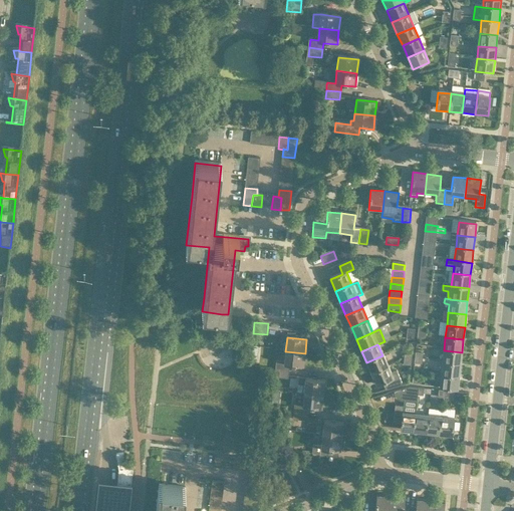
[(444,350),(443,363),(460,365),(462,352),(444,350)]
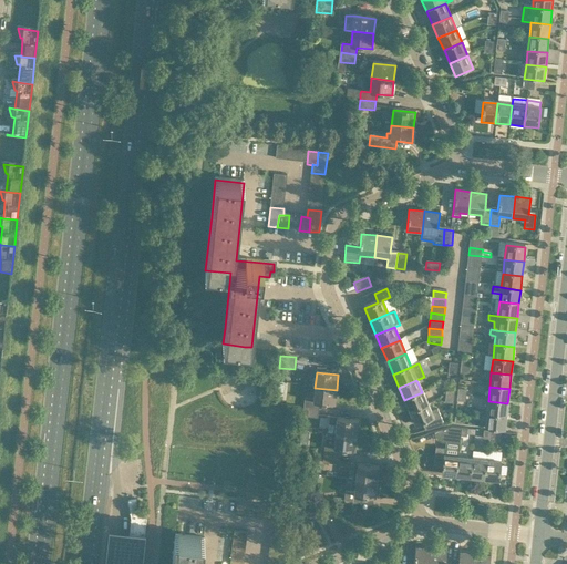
[(305,399),(303,409),(319,410),(319,403),(334,406),(337,390),(315,388),(313,400),(305,399)]
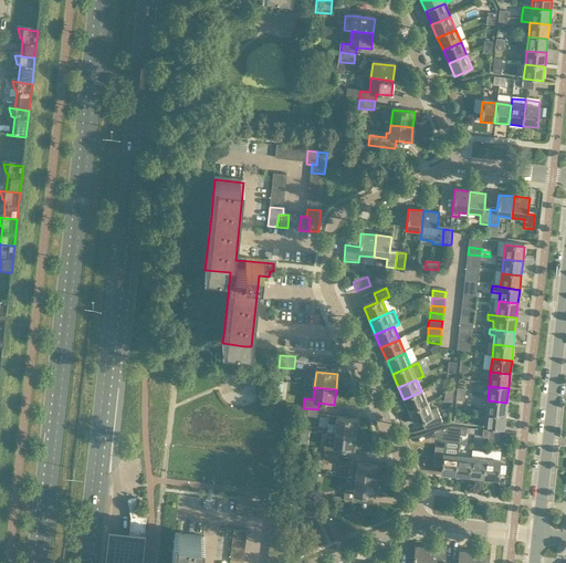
[(404,399),(409,413),(427,405),(421,392),(404,399)]
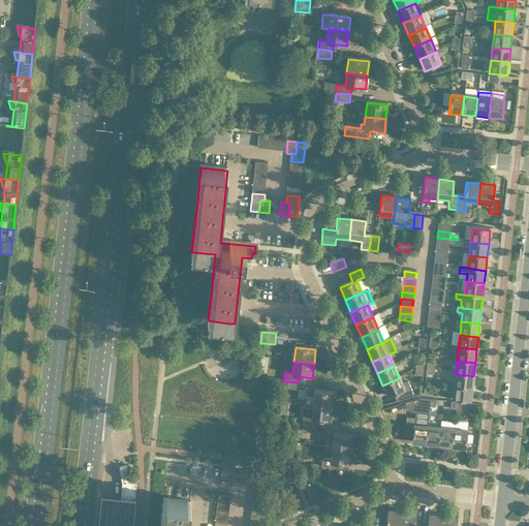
[(456,374),(454,387),(472,389),(473,376),(456,374)]
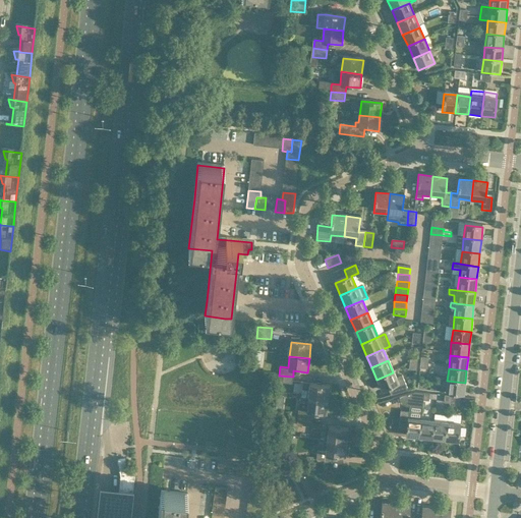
[(393,372),(377,380),(382,392),(388,390),(391,397),(408,393),(402,378),(396,380),(393,372)]
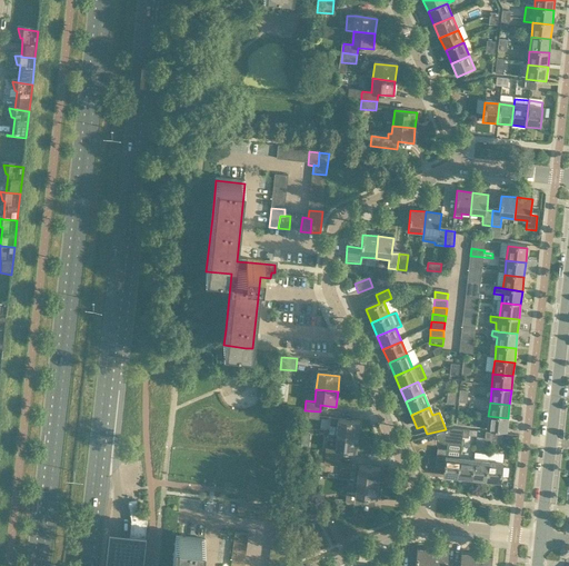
[(320,411),(305,410),(303,419),(319,421),(320,411)]
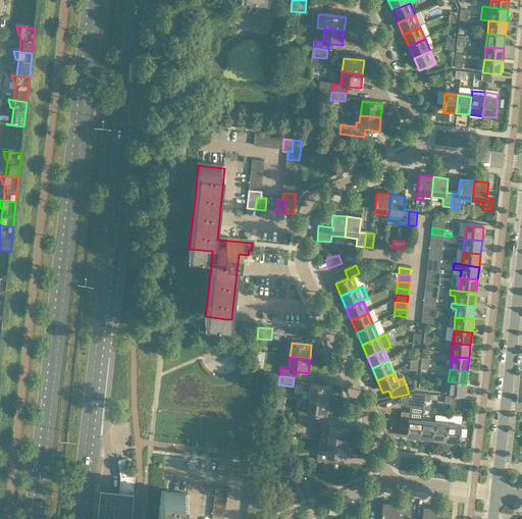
[(466,383),(448,381),(447,396),(464,398),(466,383)]
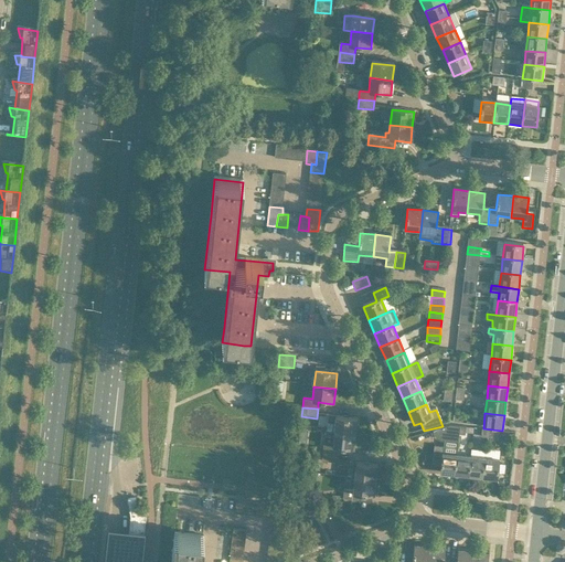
[(329,416),(328,425),(332,425),(331,433),(333,433),(355,435),(356,420),(336,417),(329,416)]
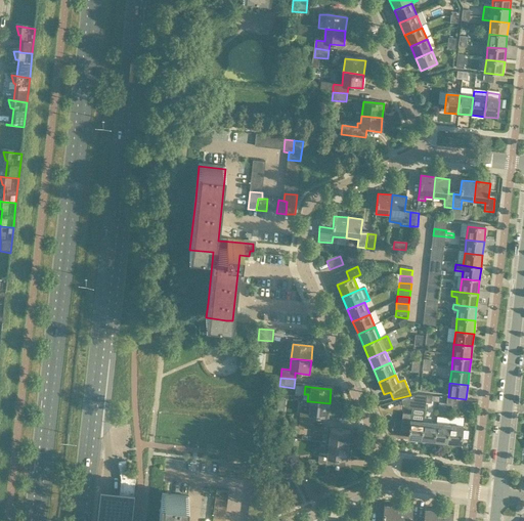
[(418,396),(401,401),(403,408),(416,409),(425,410),(426,404),(427,397),(418,396)]
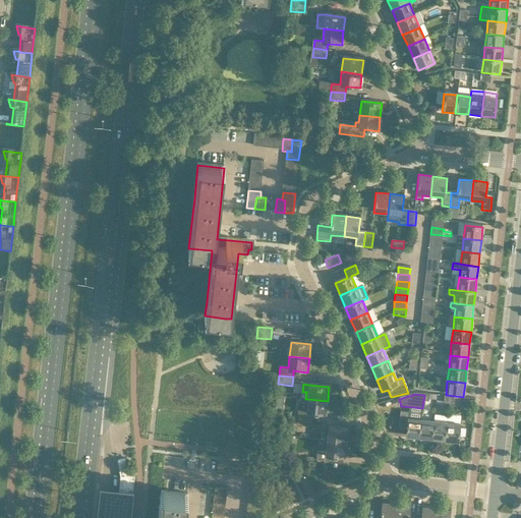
[(298,410),(297,418),(311,419),(311,414),(326,415),(328,401),(307,399),(306,406),(298,405),(298,410)]
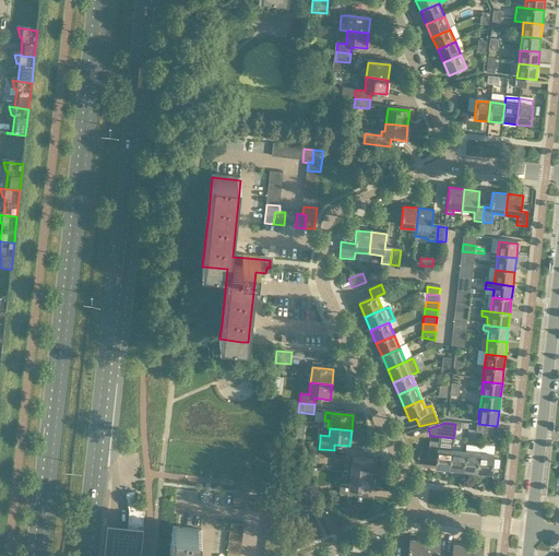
[(429,442),(427,462),(436,463),(436,470),(450,471),(452,452),(438,450),(439,444),(429,442)]
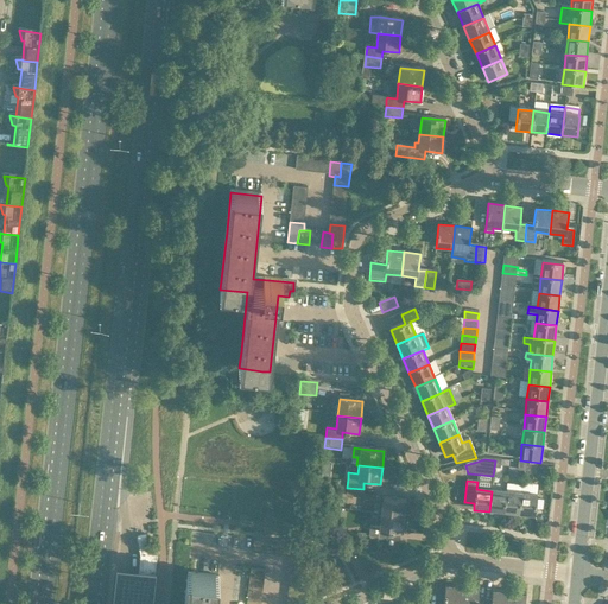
[(363,489),(347,488),(346,498),(362,500),(363,489)]
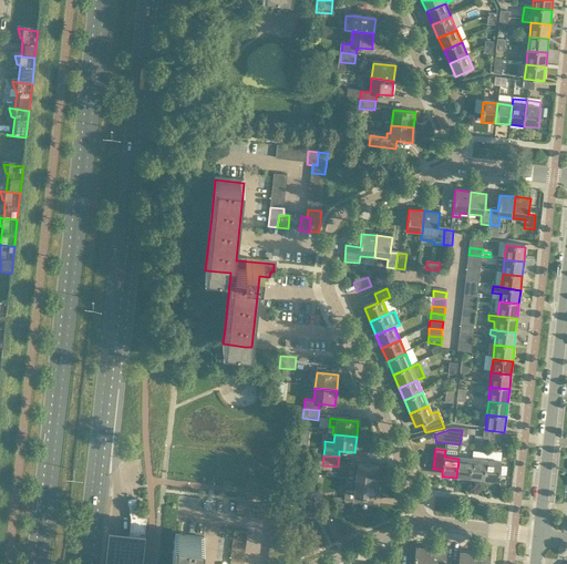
[(456,478),(470,480),(472,460),(459,459),(456,478)]
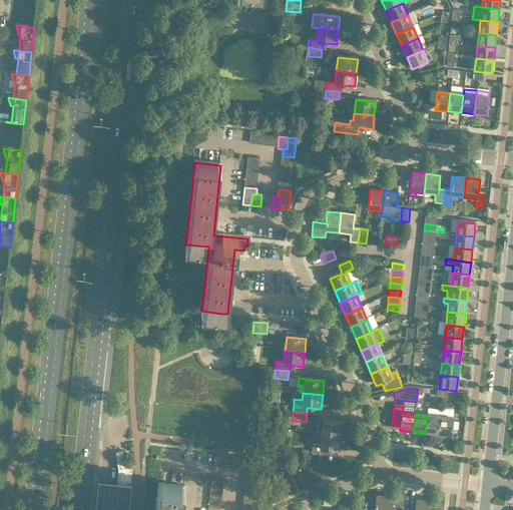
[(427,416),(425,434),(438,435),(440,417),(427,416)]
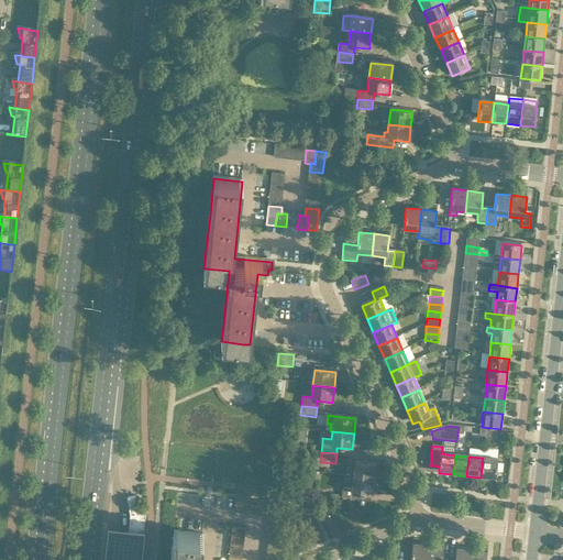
[(483,458),(481,478),(495,479),(497,460),(483,458)]
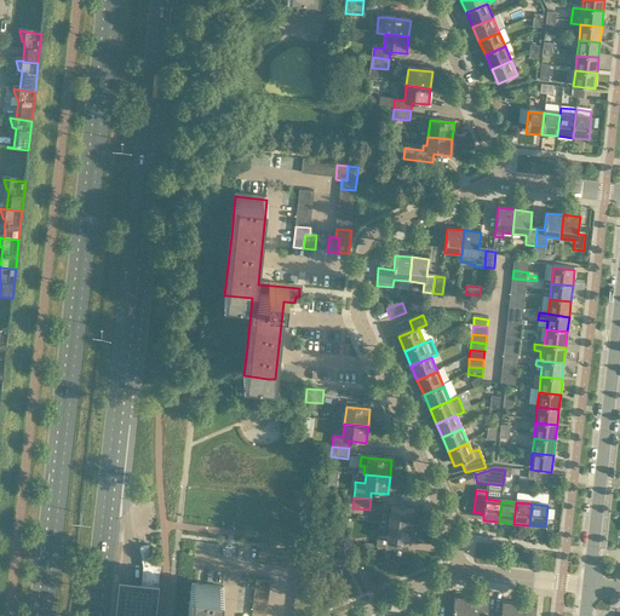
[(390,508),(388,525),(413,529),(414,512),(390,508)]
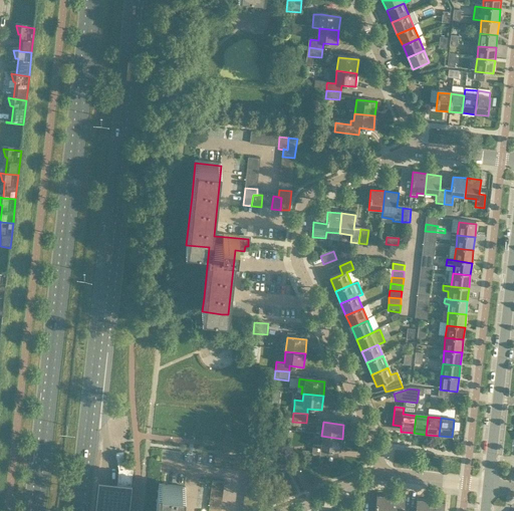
[(342,439),(321,436),(320,448),(312,447),(311,455),(325,457),(326,451),(340,453),(342,439)]
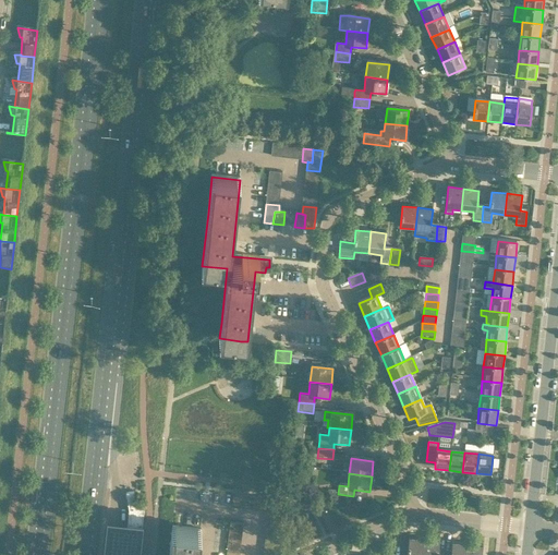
[(134,494),(131,494),(126,495),(130,515),(128,530),(142,532),(144,513),(136,511),(134,494)]
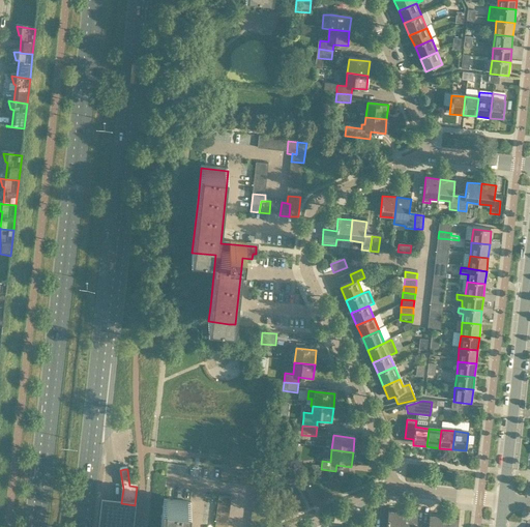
[(249,487),(255,488),(255,487),(259,488),(260,475),(251,474),(249,487)]
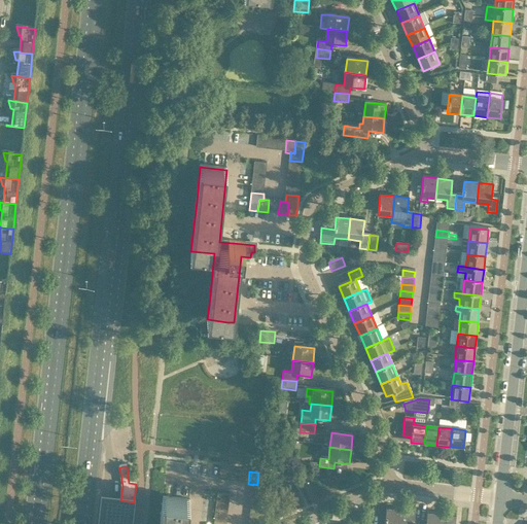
[(253,484),(253,485),(253,492),(265,493),(268,474),(258,473),(257,485),(253,484)]
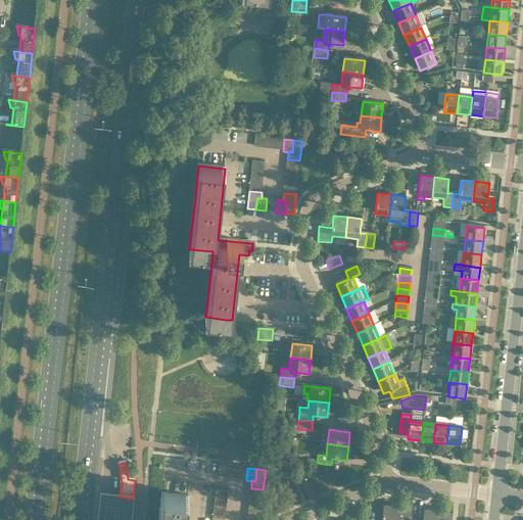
[(130,519),(133,497),(99,492),(96,519),(130,519)]
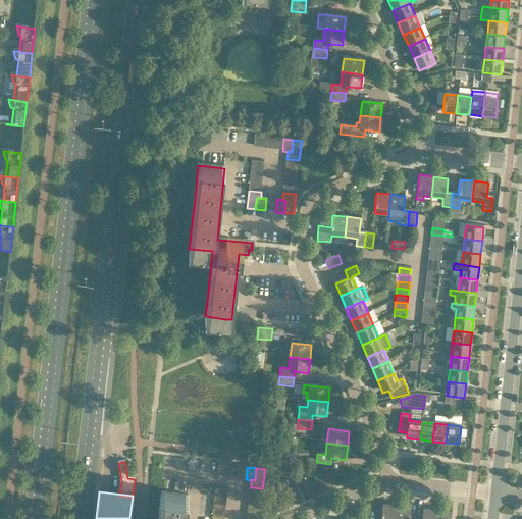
[(185,518),(188,497),(161,494),(158,518),(185,518)]
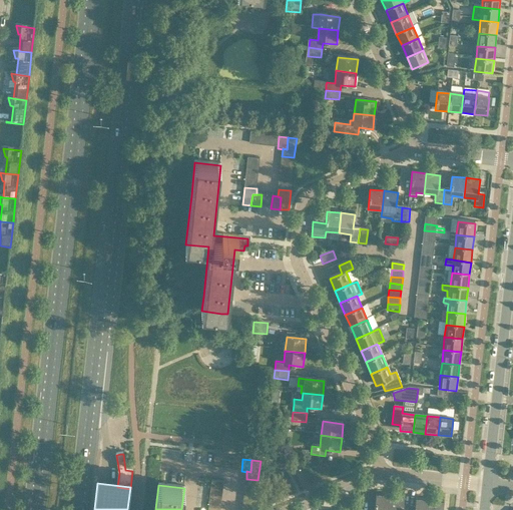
[(388,509),(390,496),(376,495),(375,505),(374,509),(388,509)]
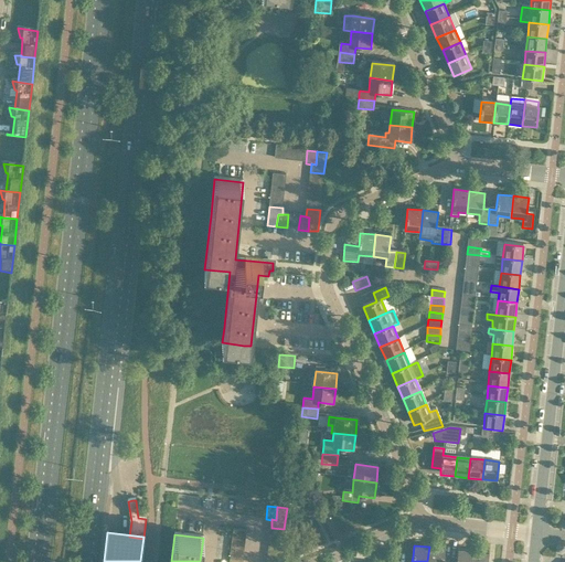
[(444,561),(445,549),(429,547),(427,561),(444,561)]
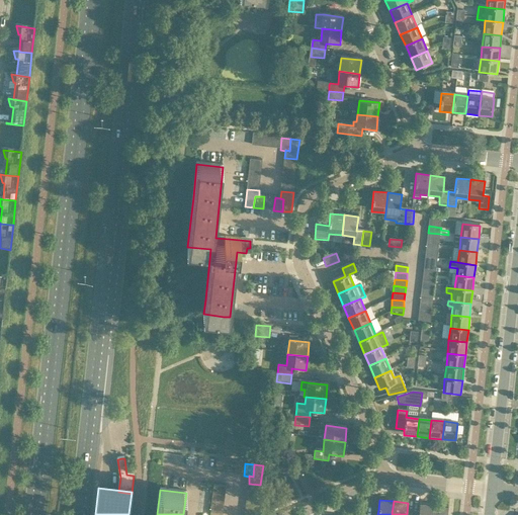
[(433,514),(434,506),(420,504),(418,514),(433,514)]
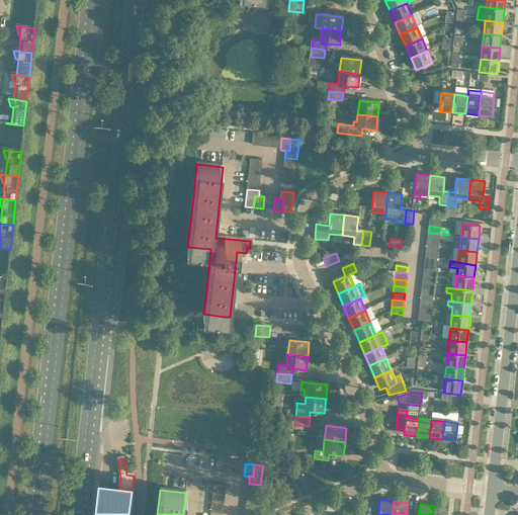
[(434,506),(433,514),(447,514),(448,507),(434,506)]
